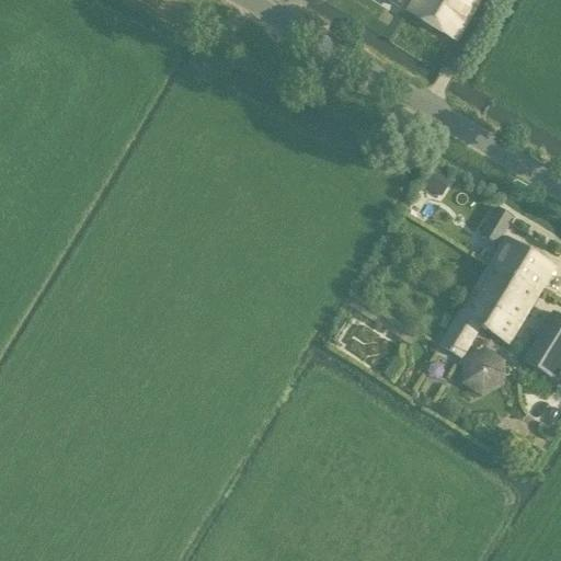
[(456,43),(480,0),(412,0),(405,10),(456,43)]
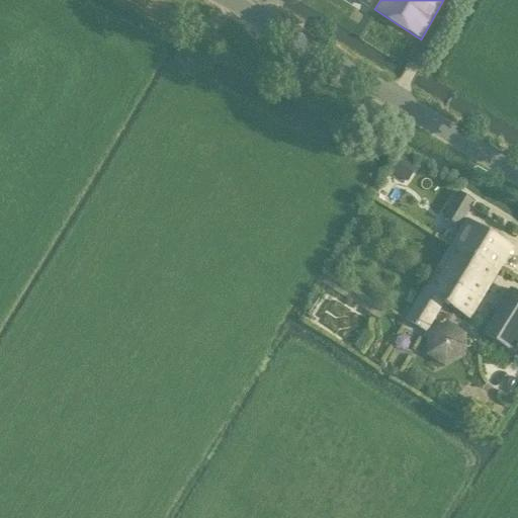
[(417,164),(403,156),(393,172),(407,180),(417,164)]
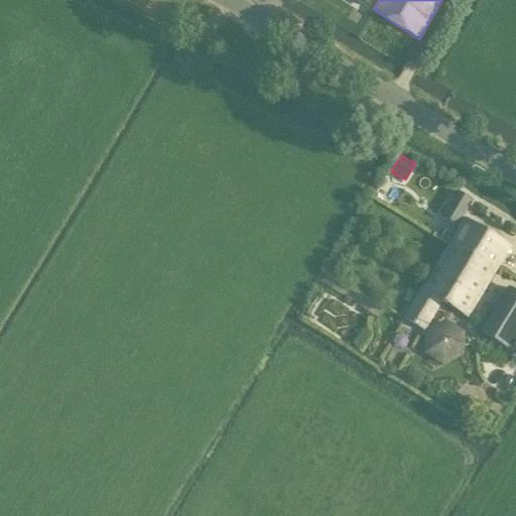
[(458,227),(472,202),(457,192),(441,218),(458,227)]
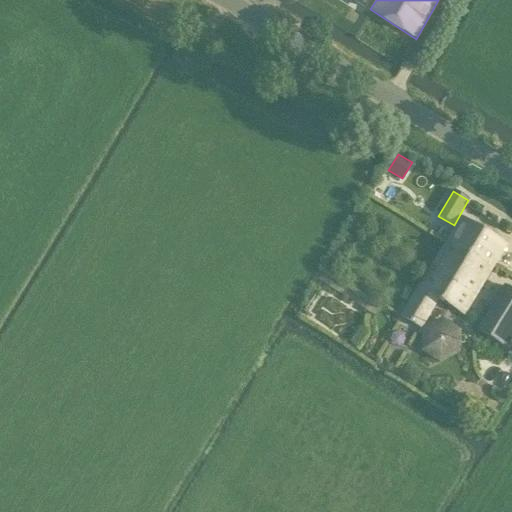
[(448,241),(492,267),(505,244),(462,218),(448,241)]
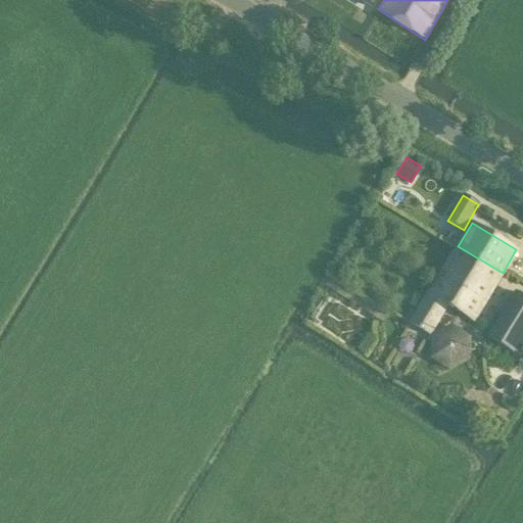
[(473,322),(503,273),(458,246),(410,323),(429,334),(435,325),(446,305),(473,322)]
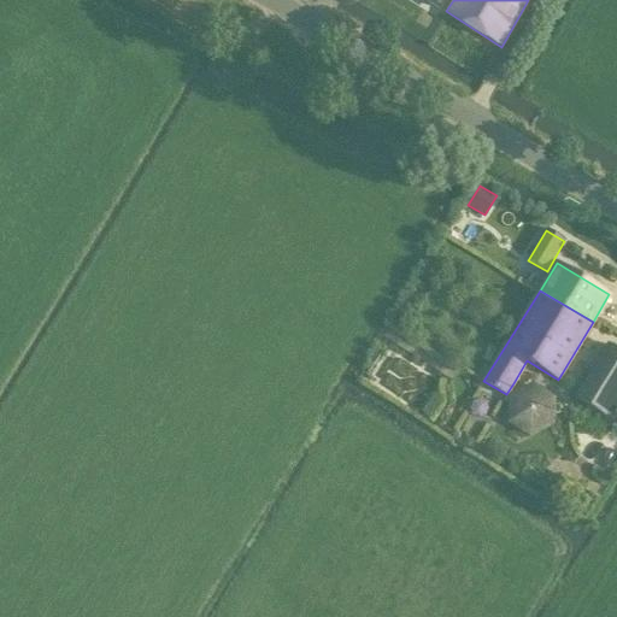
[(612,421),(616,412),(616,350),(607,344),(575,398),(612,421)]
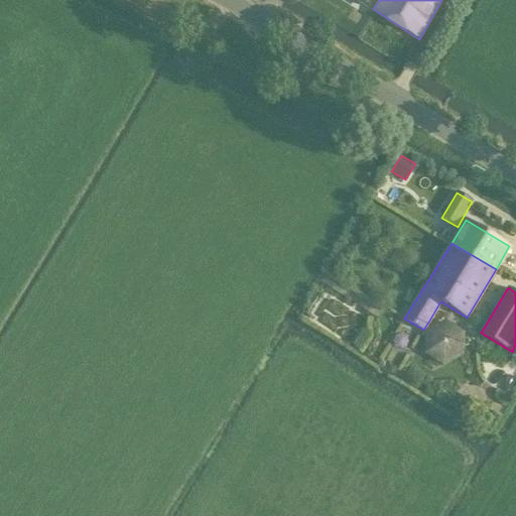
[(433,318),(420,354),(455,366),(468,332),(433,318)]
